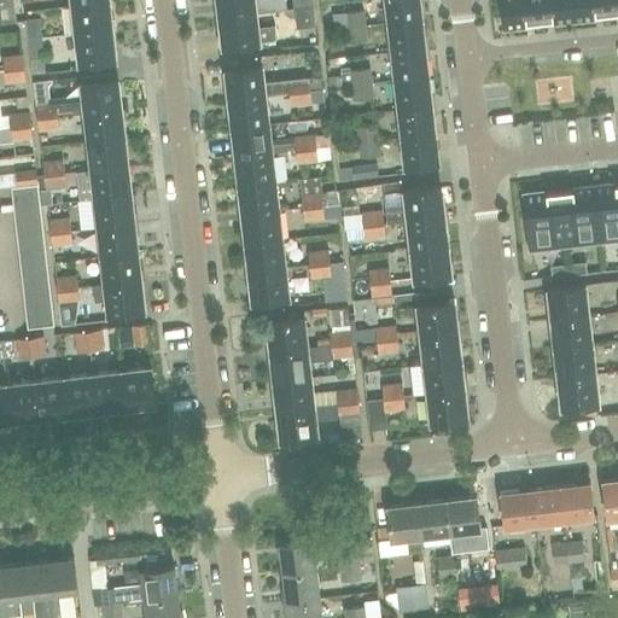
[(0,0),(0,23),(16,23),(13,0),(0,0)]
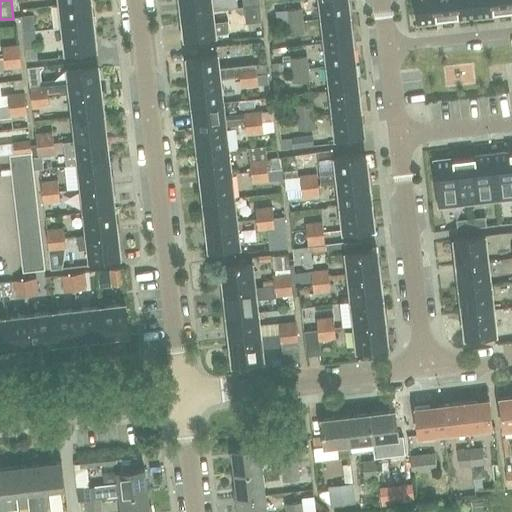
[(179,0),(181,14),(212,11),(235,8),(237,8),(236,0),(179,0)]
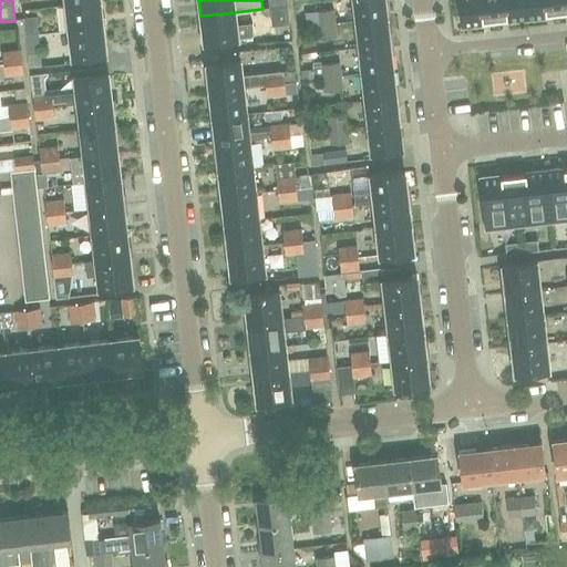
[(350,0),(353,22),(387,18),(384,0),(350,0)]
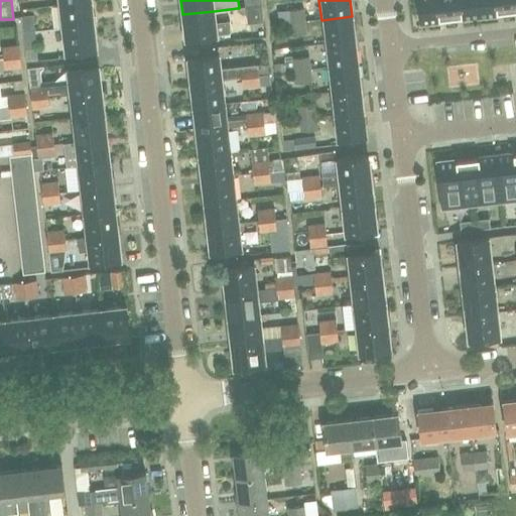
[(448,0),(418,0),(421,22),(439,20),(439,19),(450,18),(448,0)]
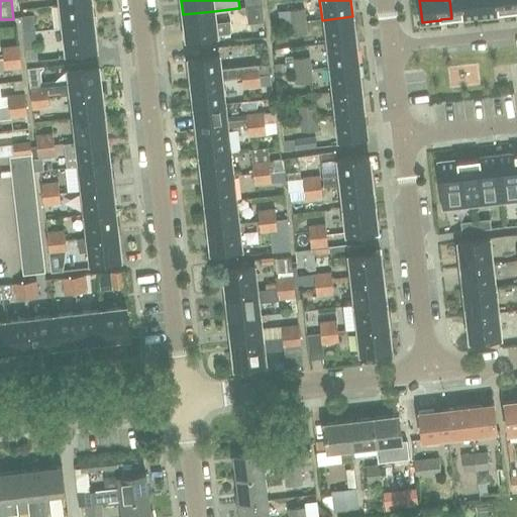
[(449,0),(451,18),(462,16),(463,17),(481,15),(479,0),(449,0)]
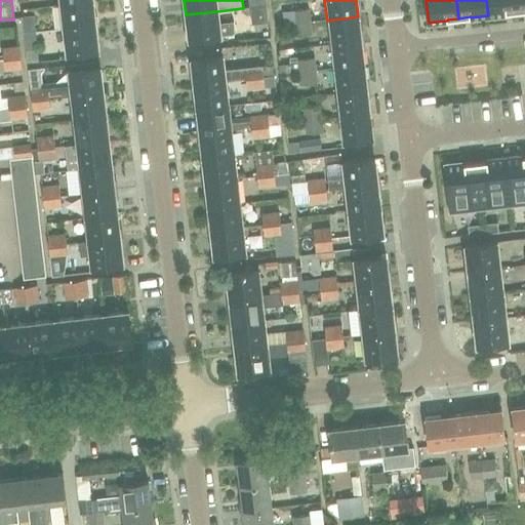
[(506,12),(517,11),(516,0),(486,0),(488,15),(506,13),(506,12)]
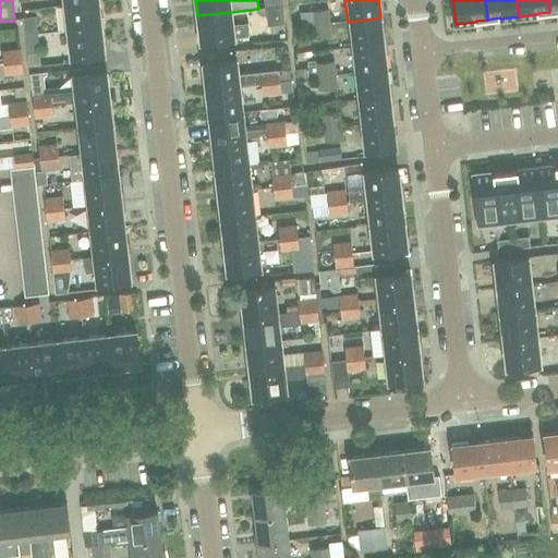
[(557,0),(548,0),(549,12),(557,10),(557,0)]
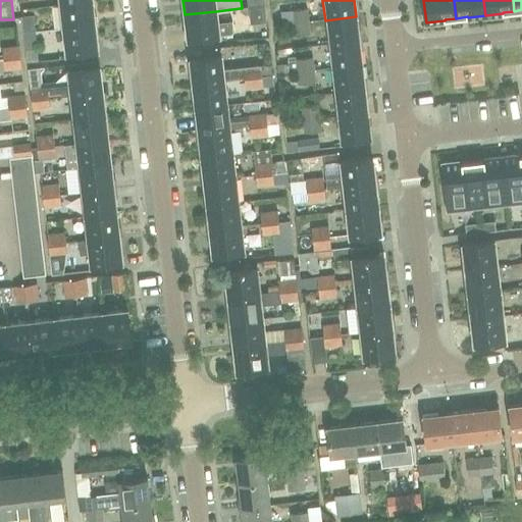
[(63,30),(94,25),(92,1),(60,5),(63,30)]
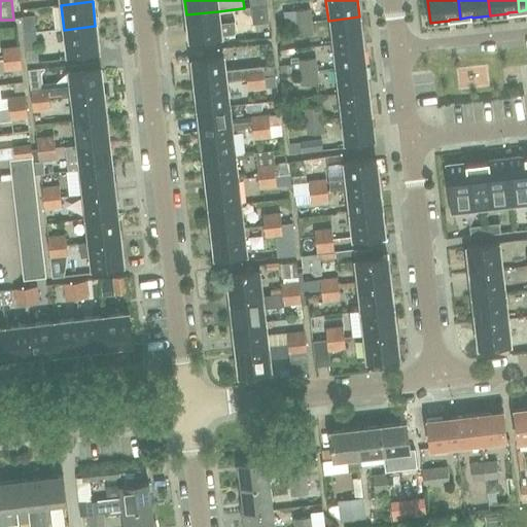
[(242,8),(242,9),(247,14),(251,13),(252,24),(268,22),(266,5),(250,7),(244,8),(242,8)]
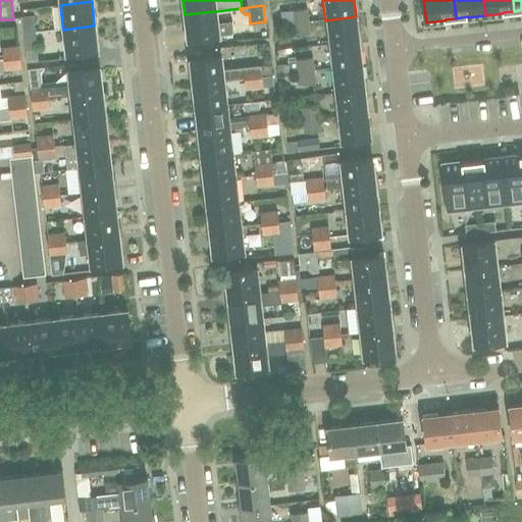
[(307,8),(289,10),(291,23),(309,21),(307,8)]
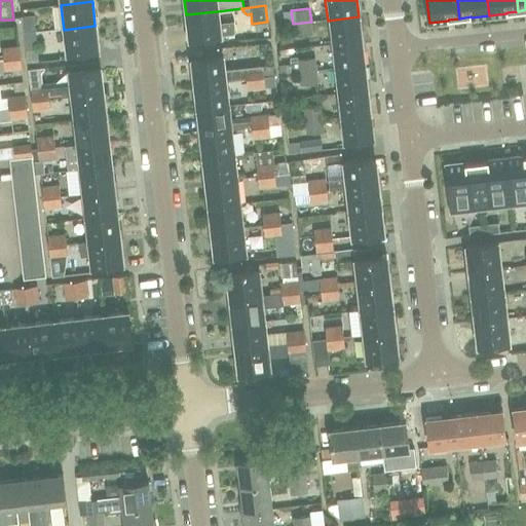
[(218,11),(186,14),(189,40),(221,36),(221,35),(231,35),(235,33),(234,21),(219,22),(218,11)]
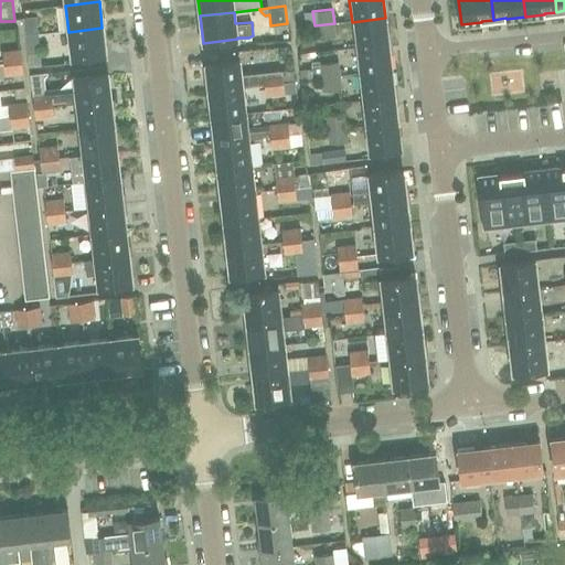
[(25,38),(38,35),(35,17),(23,19),(25,38)]
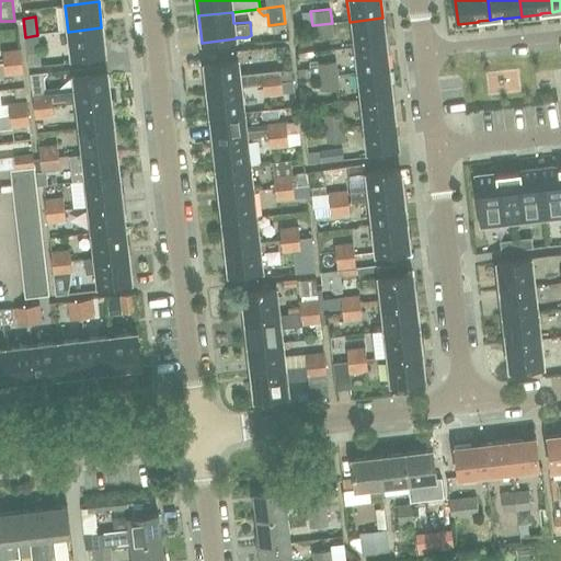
[(353,47),(386,44),(382,18),(350,22),(353,47)]
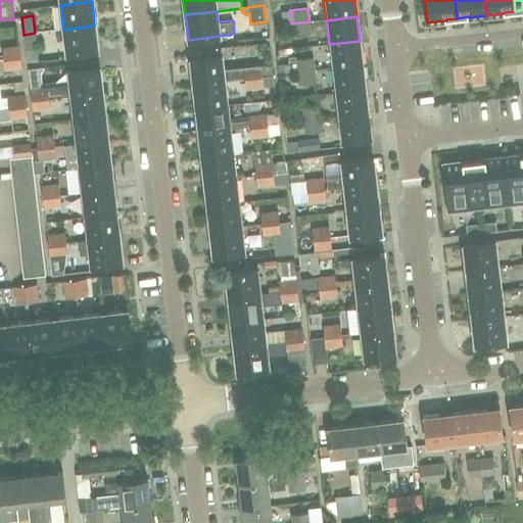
[(310,21),(291,24),(293,37),(311,34),(310,21)]
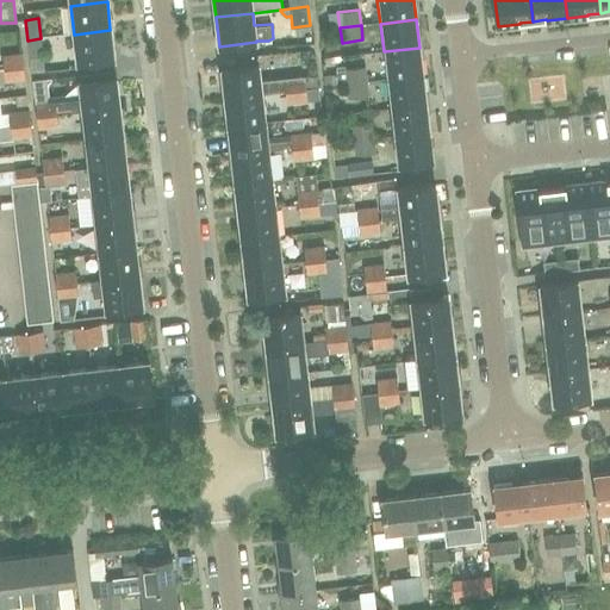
[(24,67),(20,29),(0,30),(0,53),(2,55),(4,69),(24,67)]
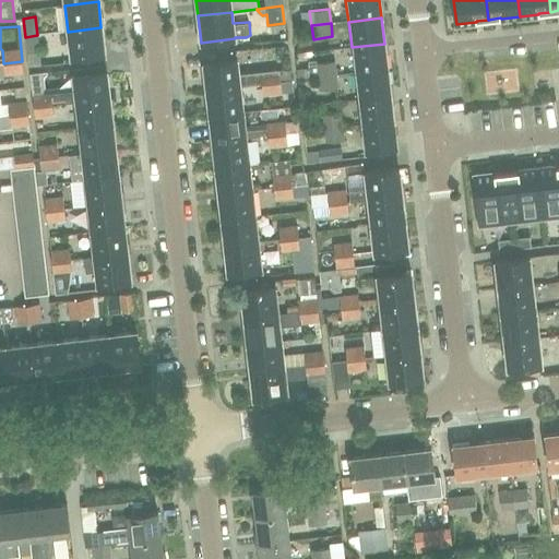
[(100,27),(68,32),(71,58),(104,54),(100,27)]
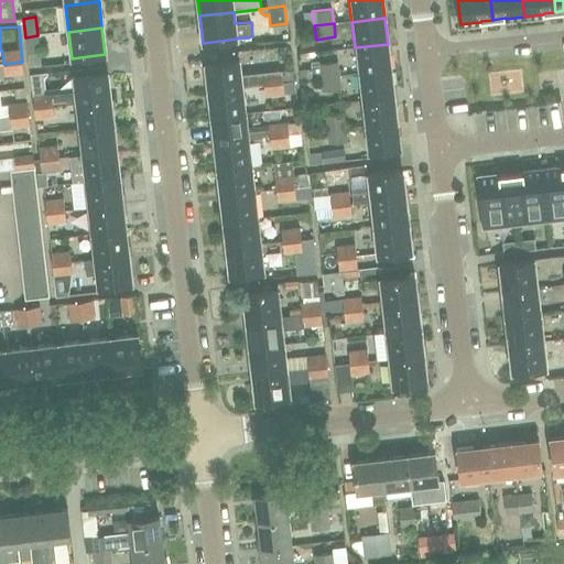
[(38,35),(25,38),(28,56),(41,54),(38,35)]
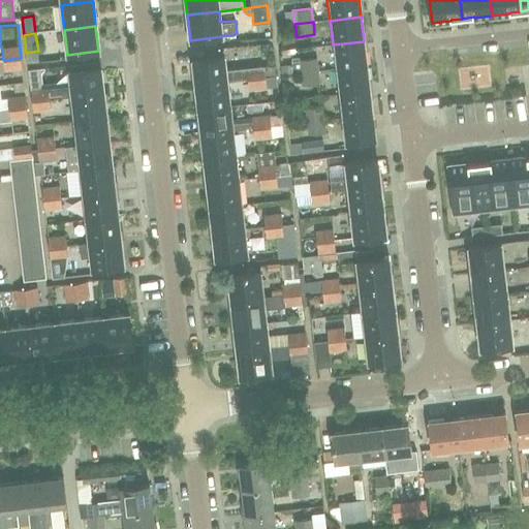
[(336,69),(367,66),(364,41),(333,44),(336,69)]
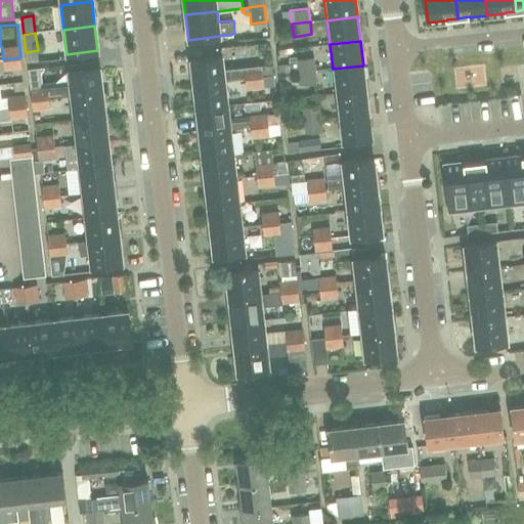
[(224,81),(246,78),(263,77),(261,66),(223,70),(222,56),(191,60),(193,85),(225,82),(224,81)]
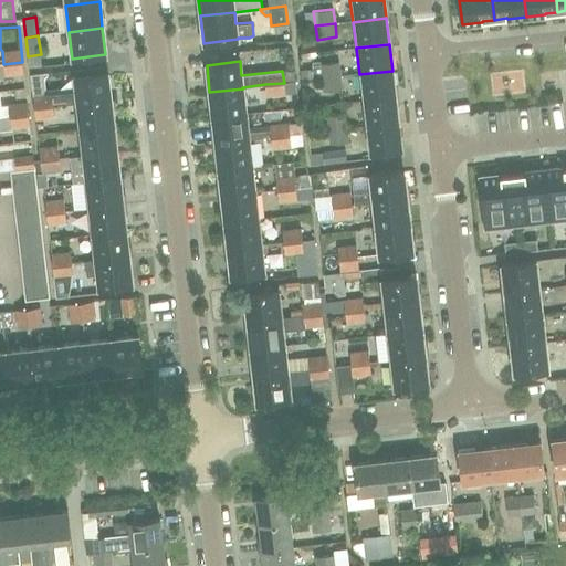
[(22,62),(3,64),(4,76),(23,74),(22,62)]
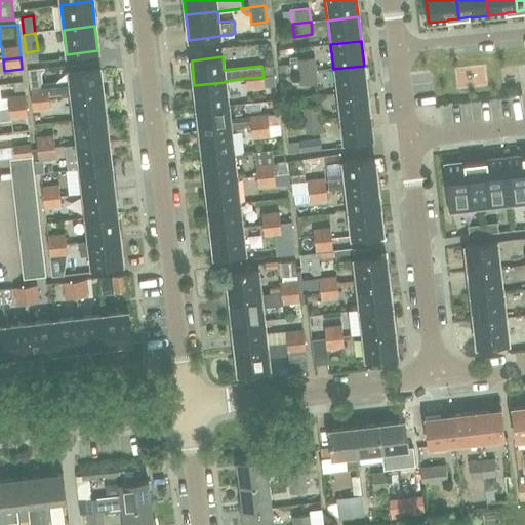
[(297,72),(317,71),(315,57),(296,59),(297,72)]
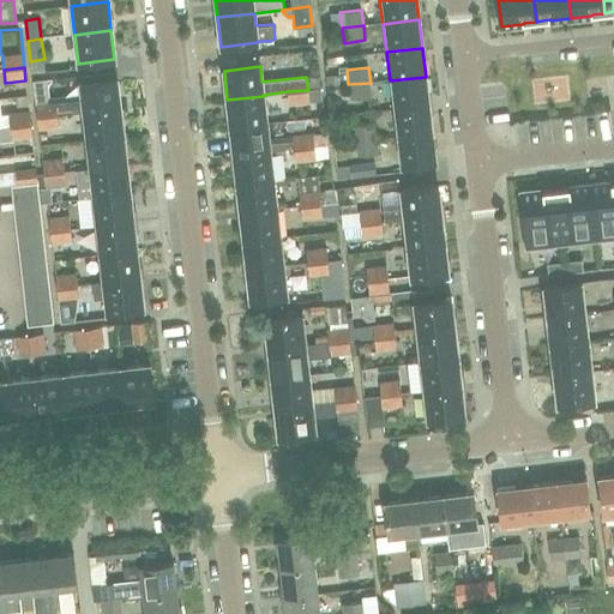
[(393,109),(429,104),(426,77),(390,80),(393,109)]
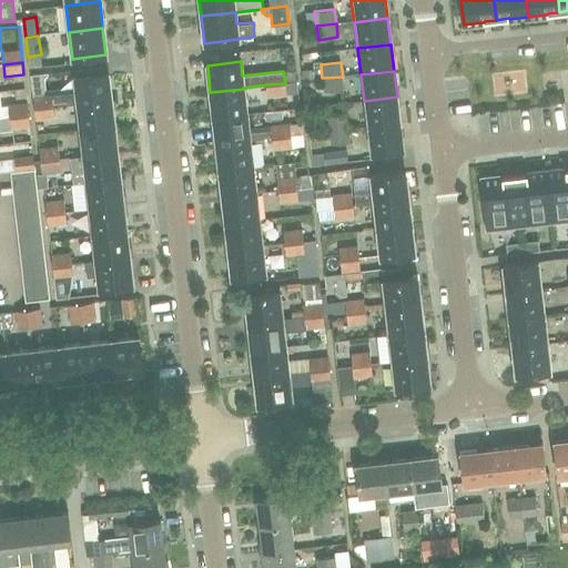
[(77,104),(111,100),(108,73),(73,77),(75,92),(33,97),(34,109),(53,107),(77,103),(77,104)]
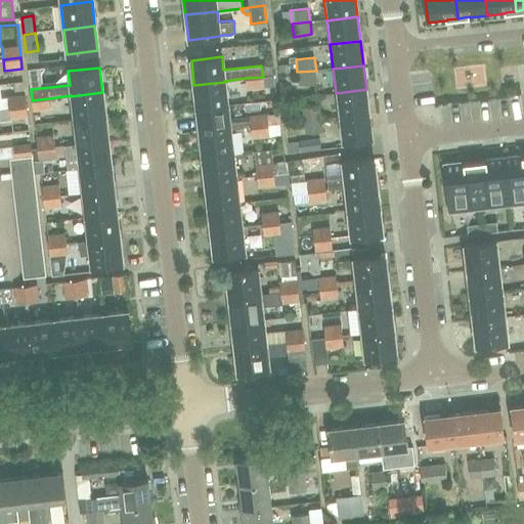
[(316,71),(297,72),(299,85),(317,83),(316,71)]
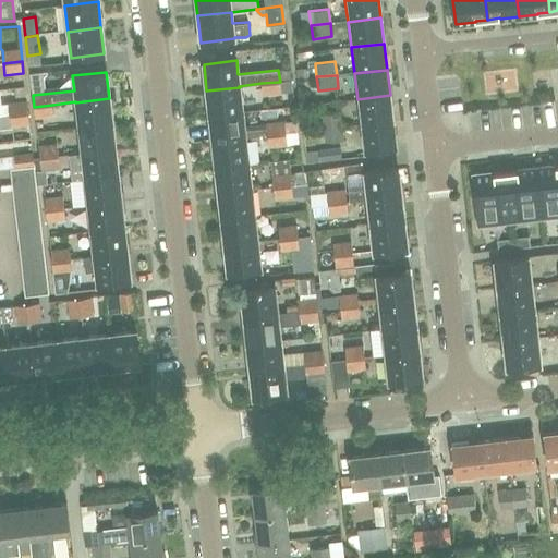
[(263,95),(281,94),(280,82),(262,83),(263,95)]
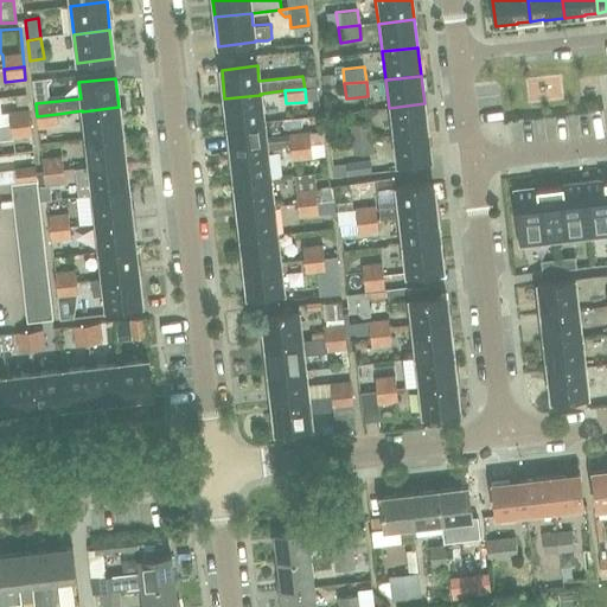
[(228,127),(263,123),(261,95),(224,98),(228,127)]
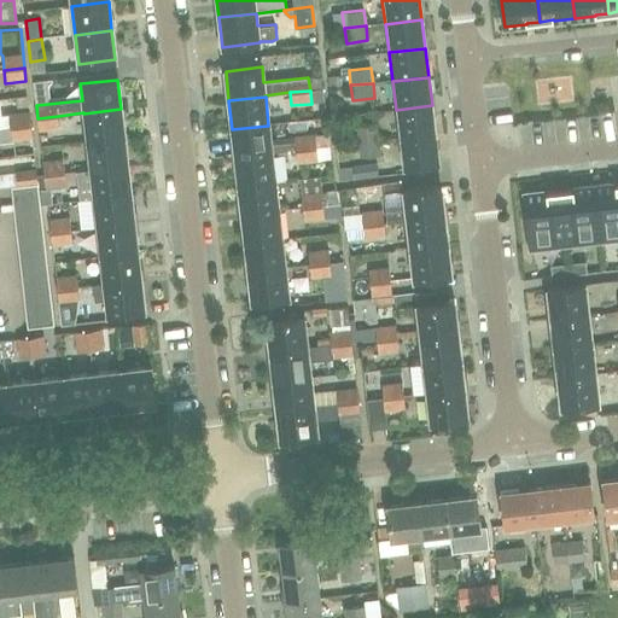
[(398,139),(435,134),(432,105),(396,110),(398,139)]
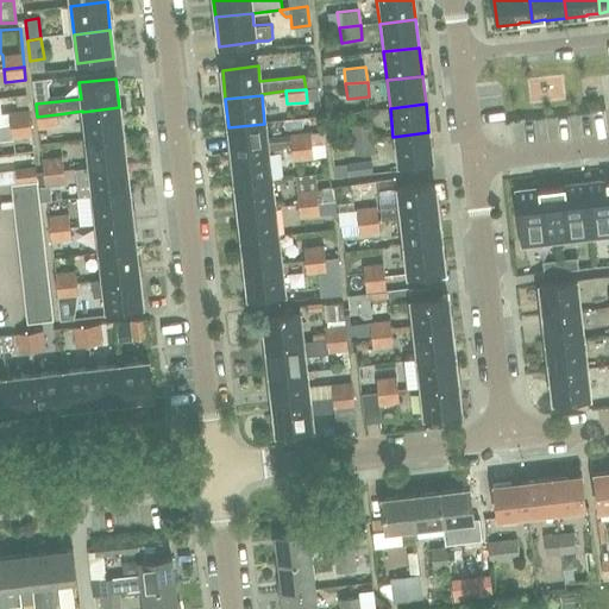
[(86,139),(123,136),(119,107),(82,112),(86,139)]
